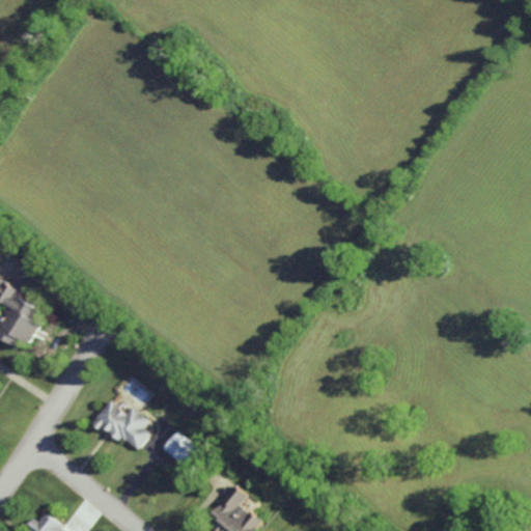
[(0,329),(0,334),(27,350),(50,309),(0,280),(0,298),(14,305),(0,329)]
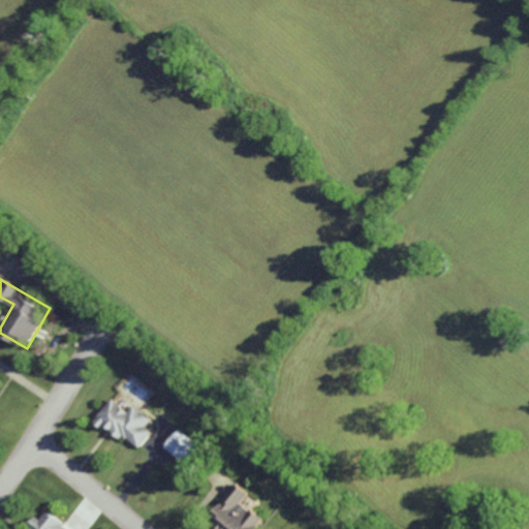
[(136,449),(151,432),(145,427),(150,419),(131,406),(126,412),(110,399),(92,422),(101,429),(104,424),(136,449)]
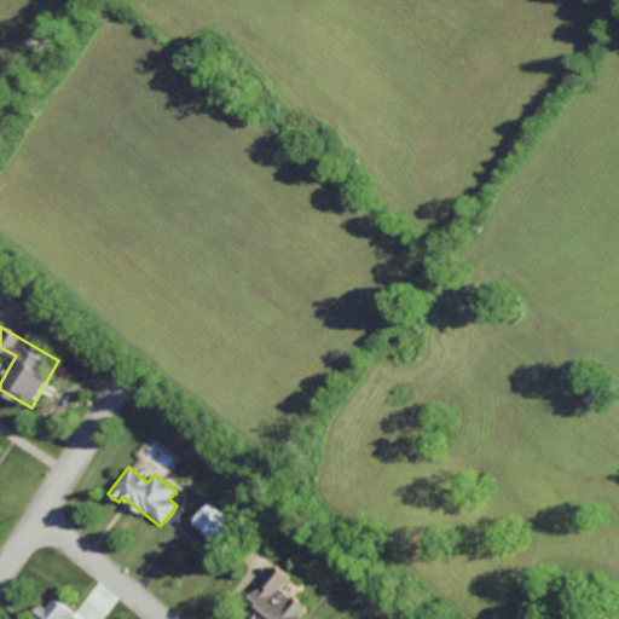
[(191,524),(221,547),(237,527),(207,503),(191,524)]
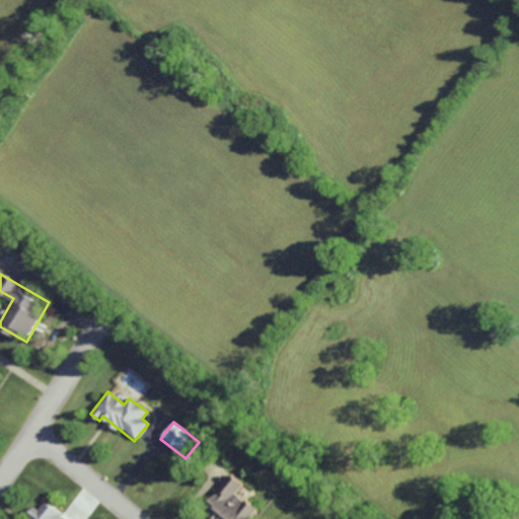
[(244,485),(232,474),(206,509),(215,516),(212,518),(248,518),(256,509),(237,493),(244,485)]
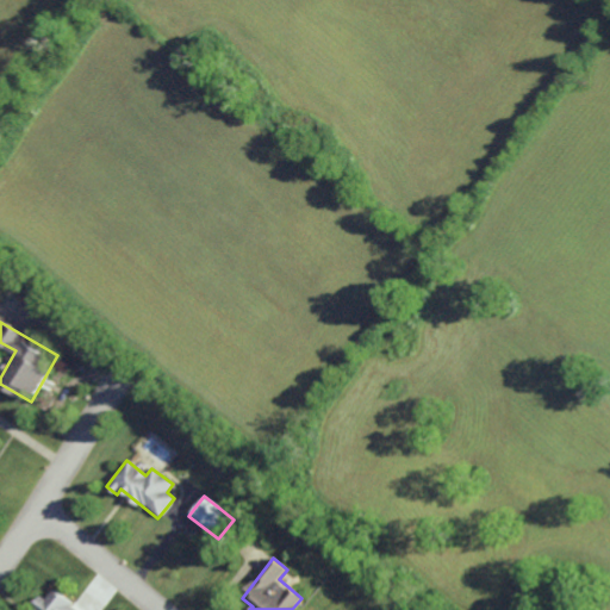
[(76,609),(51,590),(44,599),(41,596),(31,608),(32,608),(30,609),(76,609)]
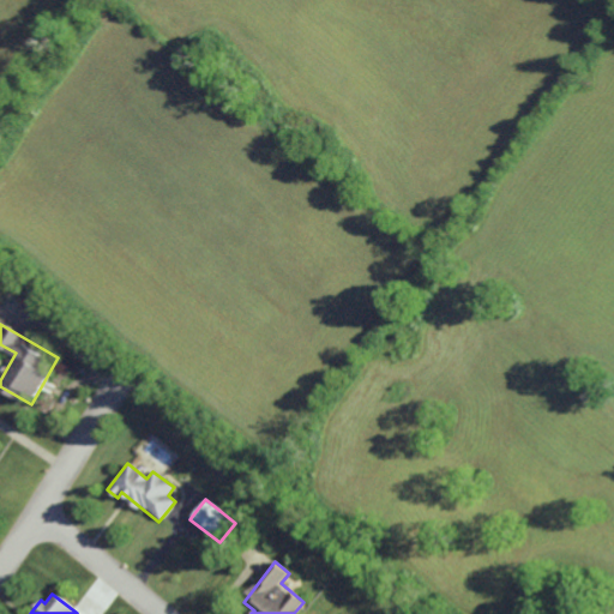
All buildings are outlined.
